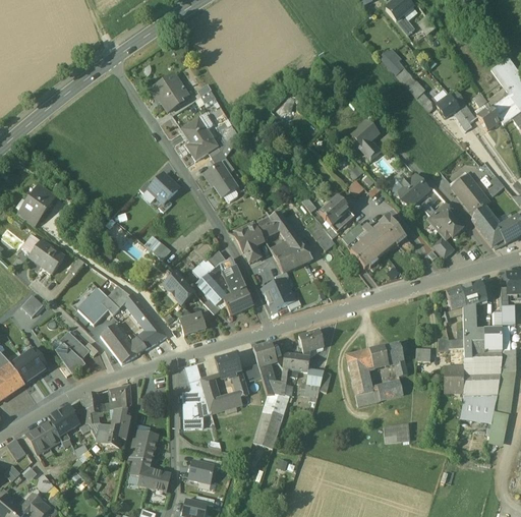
[(394,0),(385,7),(396,21),(403,15),(410,10),(413,7),(413,6),(408,0),(394,0)]
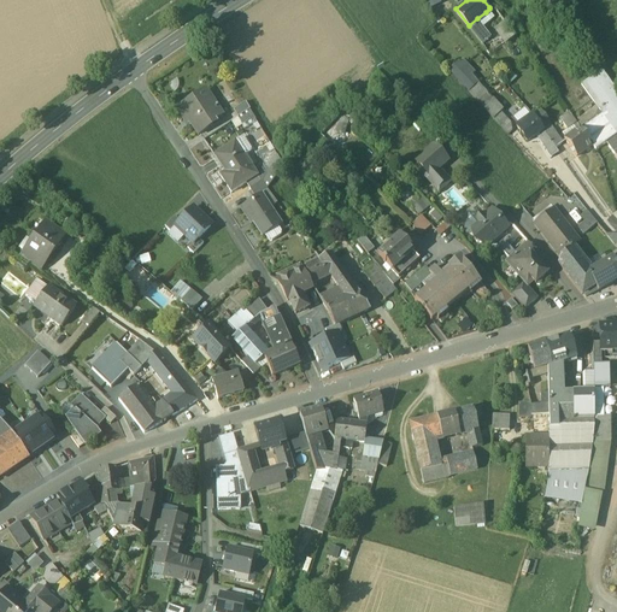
[(489,35),(477,18),(469,25),(482,41),(489,35)]
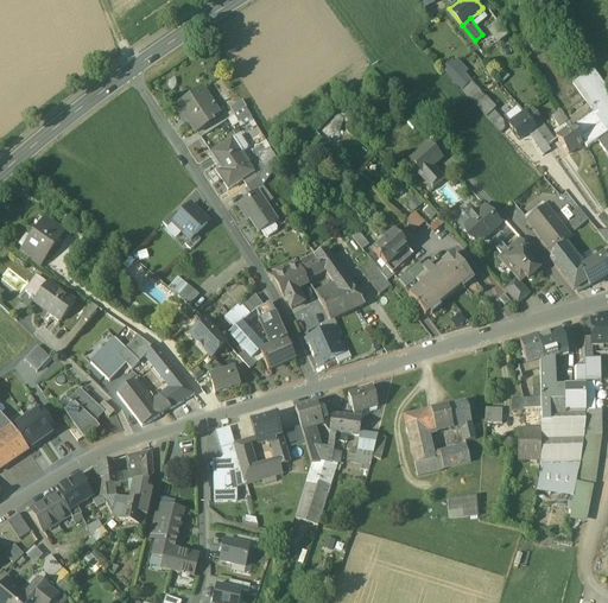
[(498,23),(491,29),(498,38),(506,32),(498,23)]
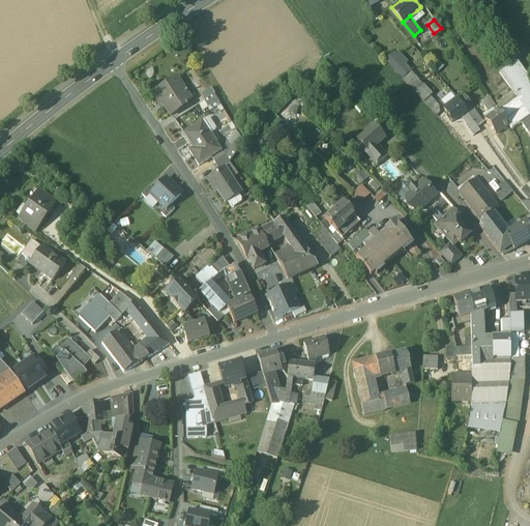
[(393,51),(385,58),(403,77),(411,68),(406,62),(408,59),(399,50),(395,52),(393,51)]
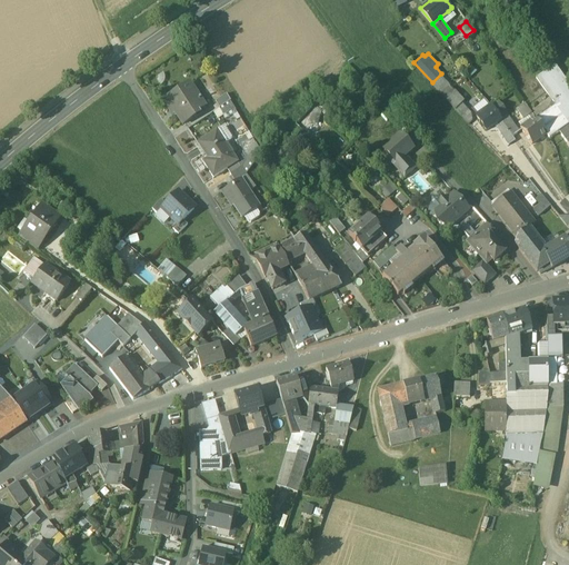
[(555,102),(536,116),(547,131),(549,135),(558,129),(568,120),(568,82),(555,61),(536,75),(555,102)]
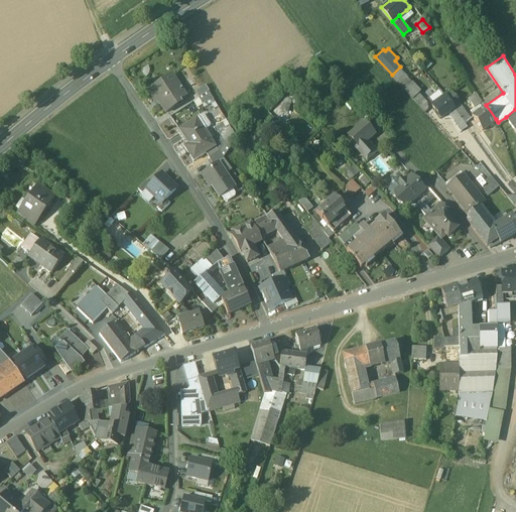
[(176,79),(170,84),(166,77),(148,89),(153,97),(155,95),(165,110),(177,103),(176,101),(186,94),(176,79)]
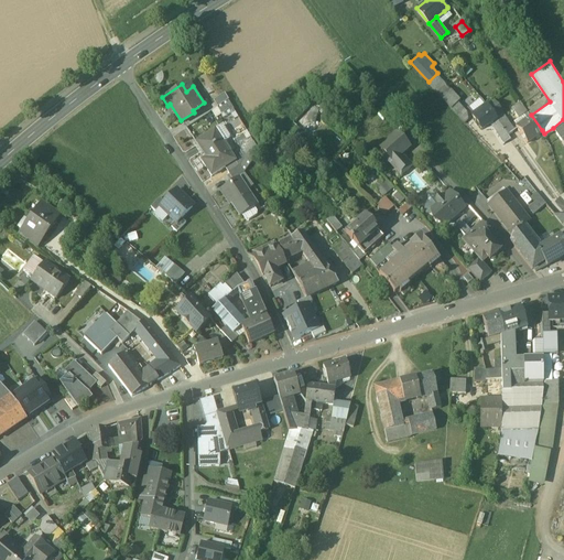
[(225,90),(213,98),(217,105),(218,105),(228,97),(225,90)]
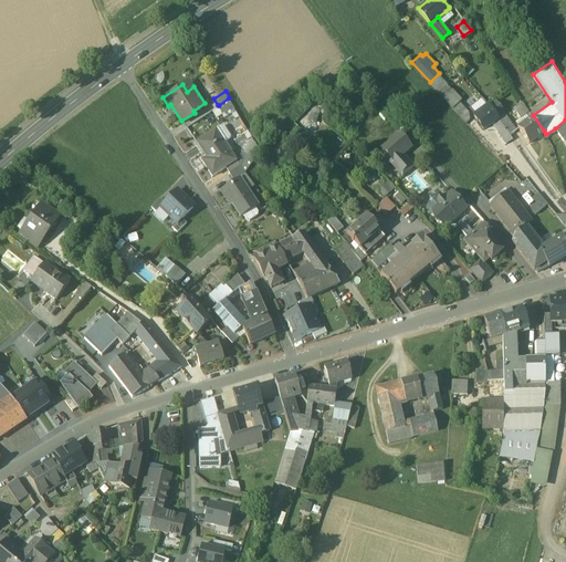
[(475,107),(489,102),(485,95),(472,101),(475,107)]
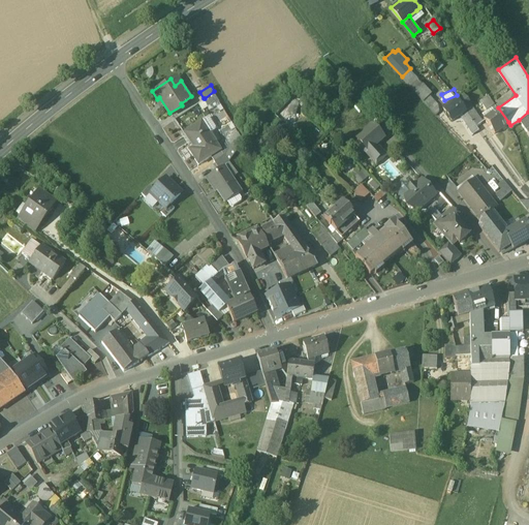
[(214,91),(205,98),(204,98),(206,102),(213,98),(214,100),(218,98),(214,91)]
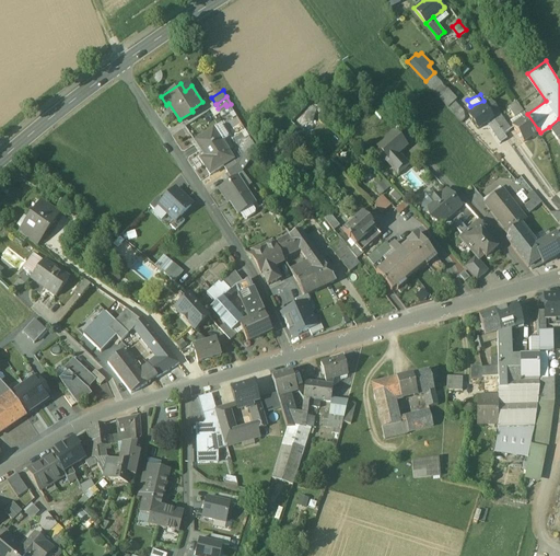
[(500,109),(490,96),(483,102),(492,115),(499,111),(500,109)]
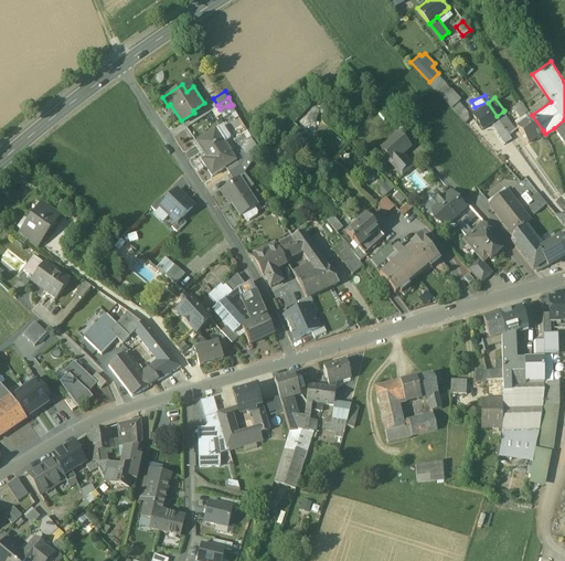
[(532,115),(521,99),(512,105),(520,117),(525,113),(529,117),(532,115)]
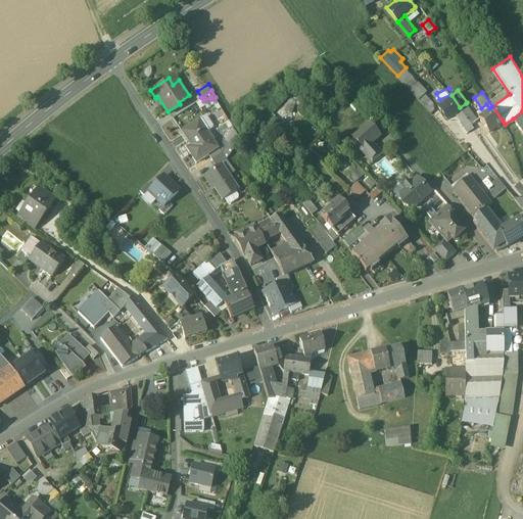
[(452,95),(438,104),(447,116),(456,110),(460,107),(452,95)]
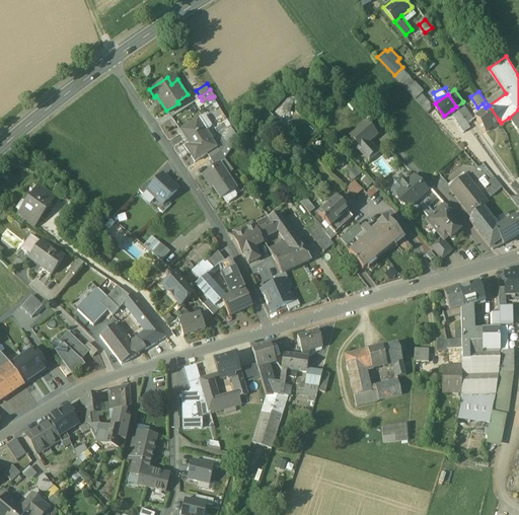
[(424,98),(423,96),(420,99),(428,109),(434,103),(427,95),(424,98)]
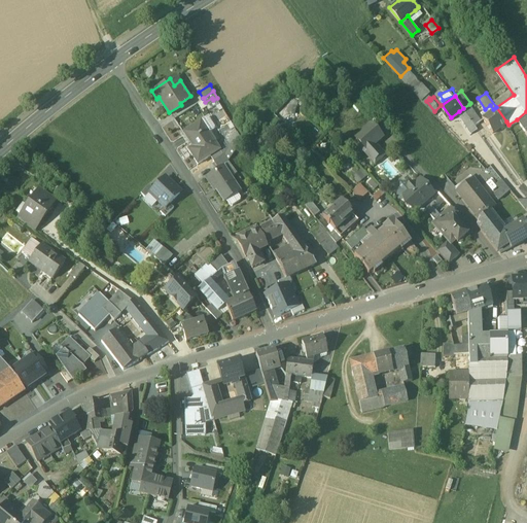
[(469,104),(463,108),(470,119),(475,124),(481,119),(469,104)]
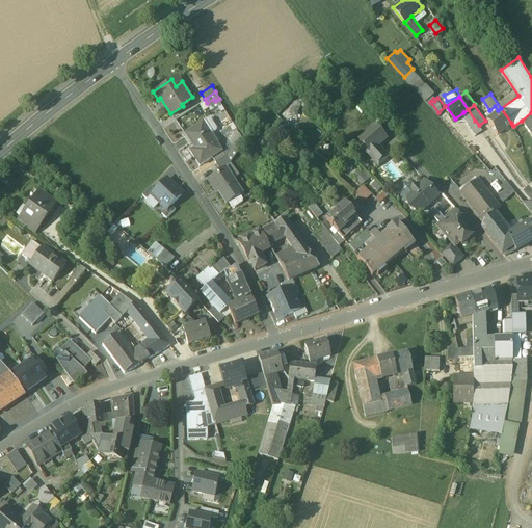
[(511,123),(501,108),(498,110),(486,117),(497,133),(511,123)]
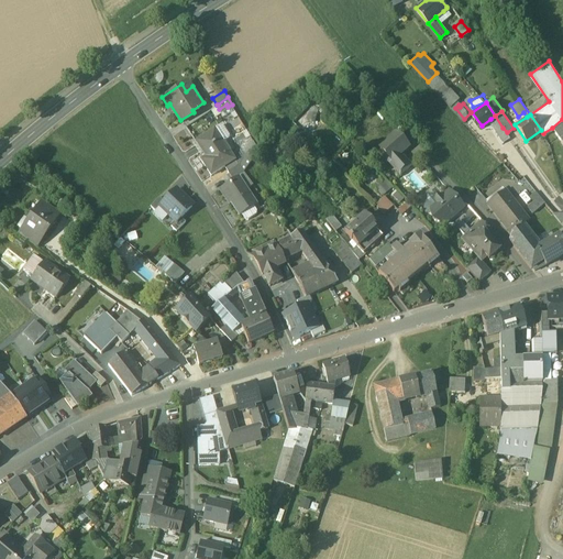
[(495,116),(490,119),(494,123),(492,124),(503,141),(509,136),(507,132),(503,128),(495,116)]
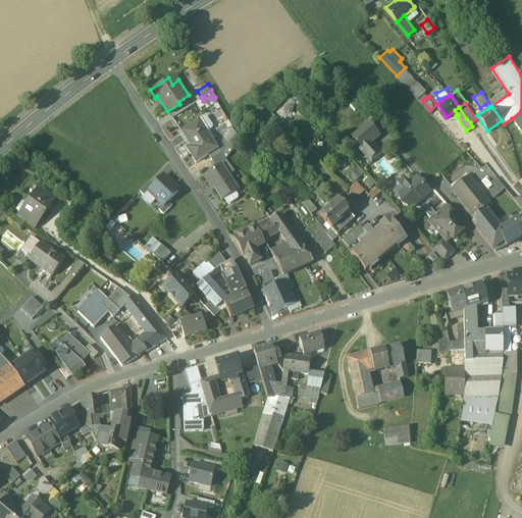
[(521,110),(512,118),(518,126),(521,123),(521,110)]
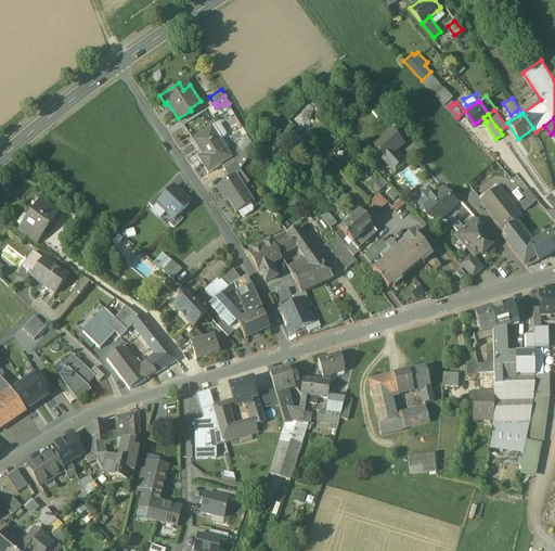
[(226,131),(220,123),(217,122),(211,125),(220,138),(226,135),(226,131)]
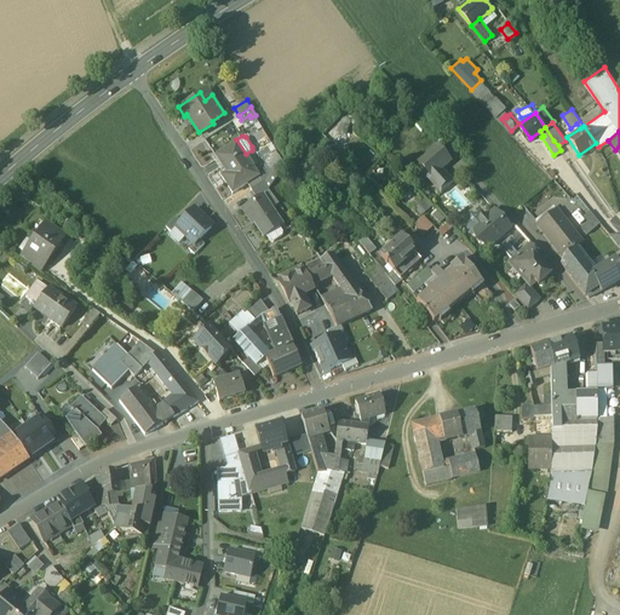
[(236,139),(216,153),(227,171),(222,173),(233,190),(246,182),(258,173),(246,154),(236,139)]
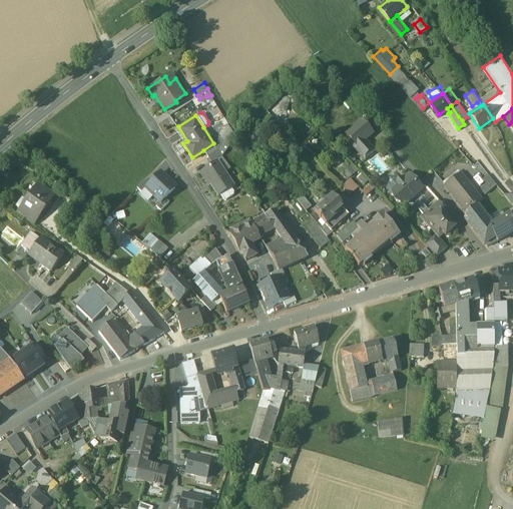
[(372,130),(361,117),(346,130),(351,137),(356,142),(354,145),(365,157),(366,155),(374,148),(370,143),(371,143),(365,137),(372,130)]
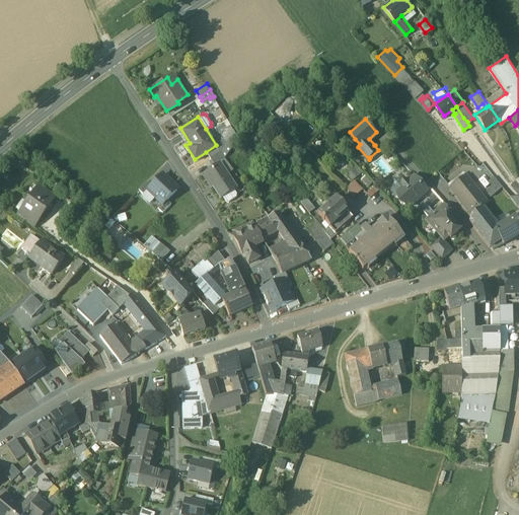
[(230,137),(222,148),(220,150),(224,156),(238,137),(234,130),(228,134),(230,137)]
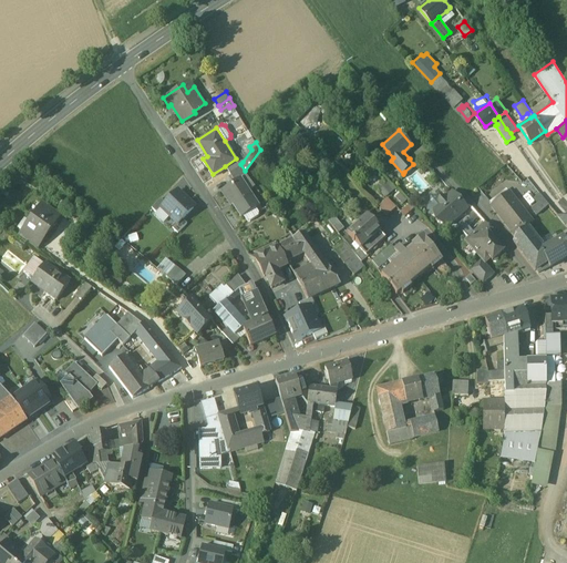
[(388,152),(383,155),(388,161),(391,161),(393,157),(388,152)]
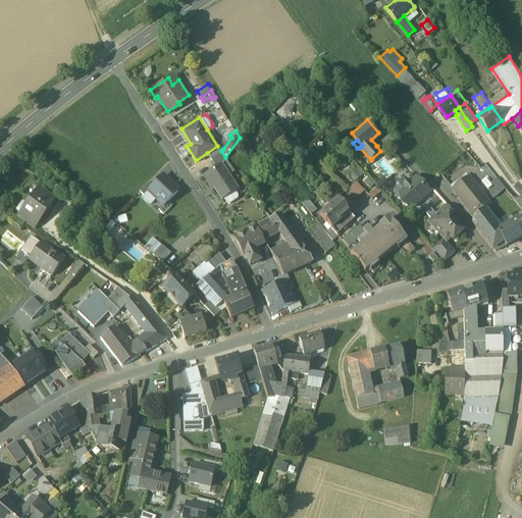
[(217,146),(207,153),(210,158),(220,151),(217,146)]
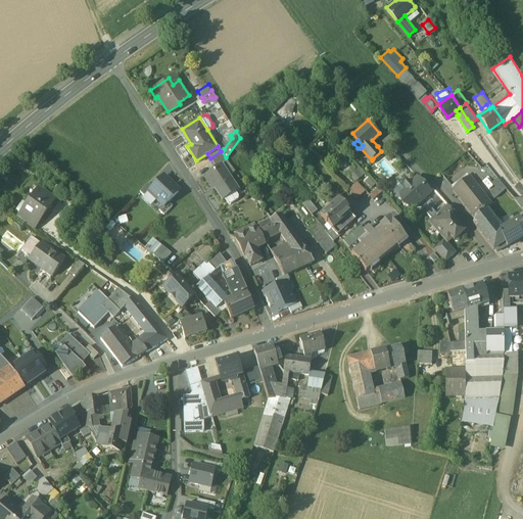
[(226,157),(222,151),(221,151),(210,158),(216,164),(227,157),(226,157)]
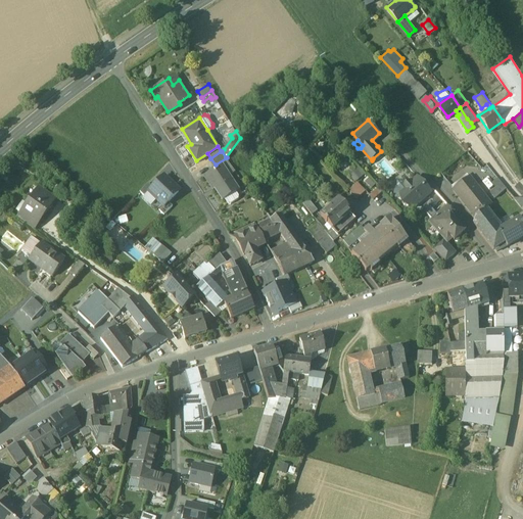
[(333,191),(305,160),(295,170),(324,200),(333,191)]
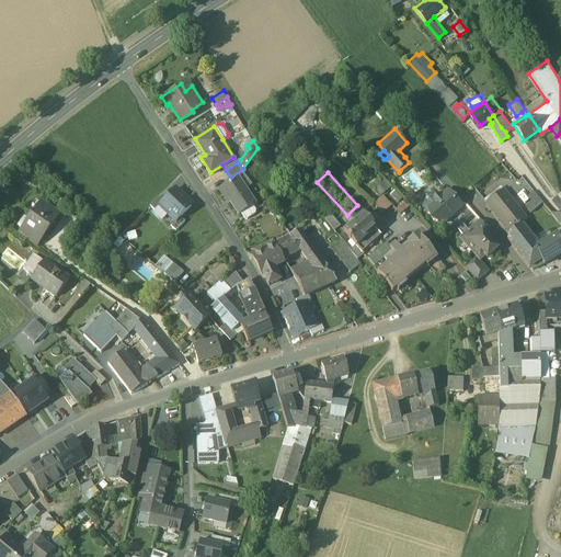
[(252,203),(255,201),(238,175),(220,188),(226,196),(228,195),(238,212),(252,203)]
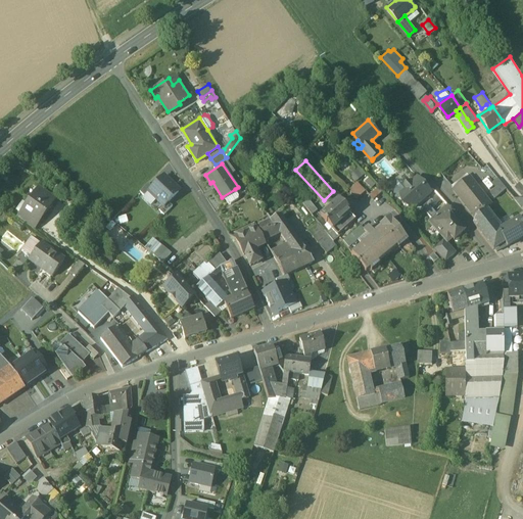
[(355,178),(363,172),(358,167),(350,173),(355,178)]
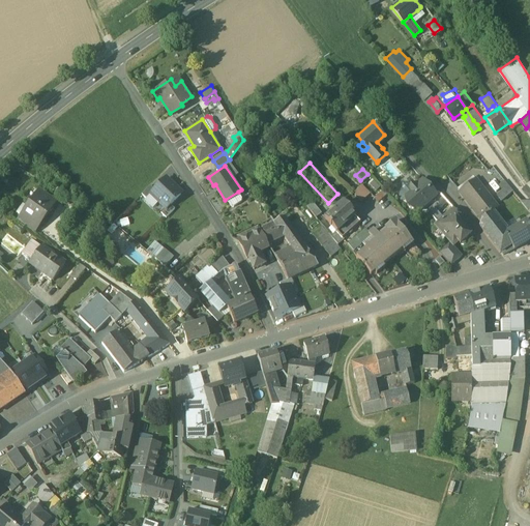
[(154,187),(150,192),(166,207),(170,202),(180,192),(172,183),(173,182),(166,175),(154,187)]
